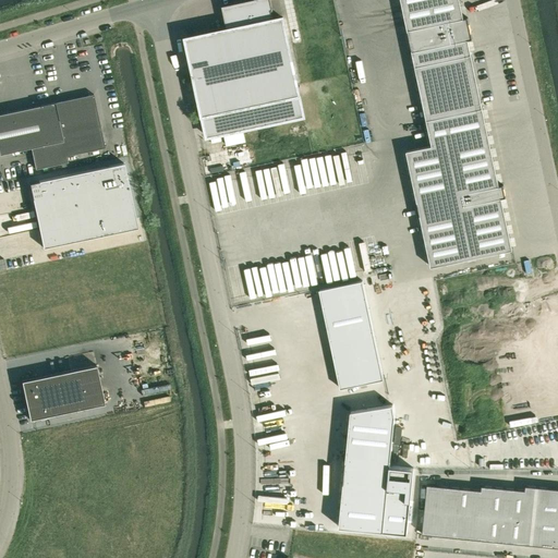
[(254,0),(255,1),(223,8),(229,29),(186,38),(207,137),(304,117),(283,17),(273,20),(270,11),(273,11),(270,0),(254,0)]
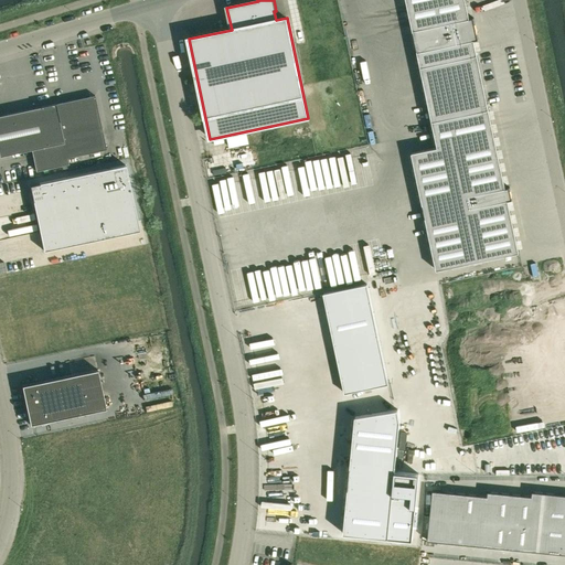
[(465,0),(406,0),(417,52),(438,148),(412,153),(419,191),(432,245),(436,270),(472,263),(488,259),(519,253),(511,213),(515,212),(512,200),(510,188),(505,188),(473,40),(478,40),(473,18),(469,19),(465,0)]
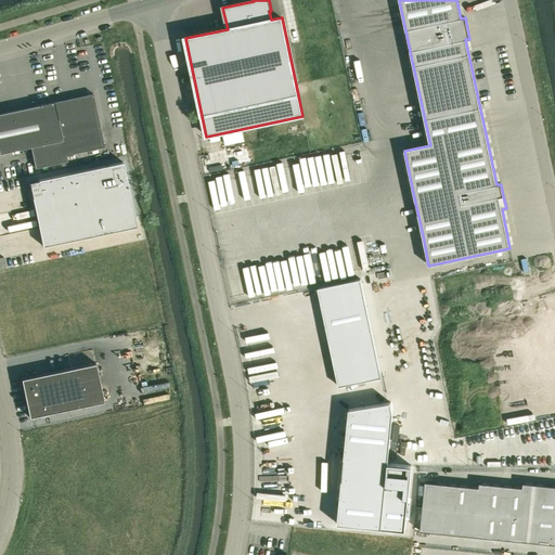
[(0,153),(30,147),(35,168),(67,162),(66,155),(104,146),(93,94),(74,98),(73,97),(67,98),(67,100),(54,102),(40,105),(0,113),(0,153)]
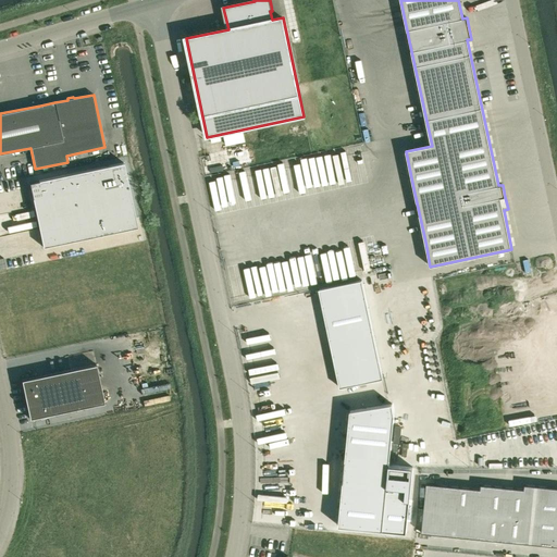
[(42,247),(137,227),(124,163),(29,183),(42,247)]
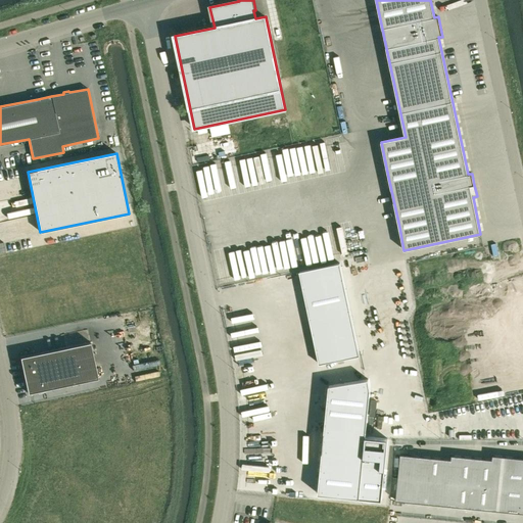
[(344,281),(304,289),(311,318),(350,308),(344,281)]
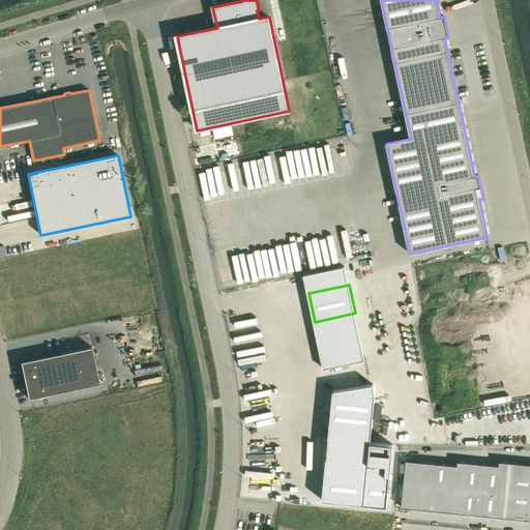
[(91,347),(20,361),(28,399),(99,383),(91,347)]
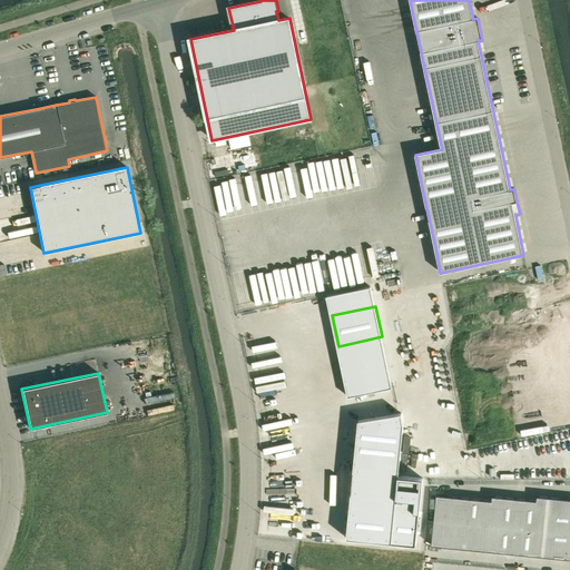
[(359,420),(346,538),(416,546),(423,478),(399,475),(403,425),(402,413),(359,420)]
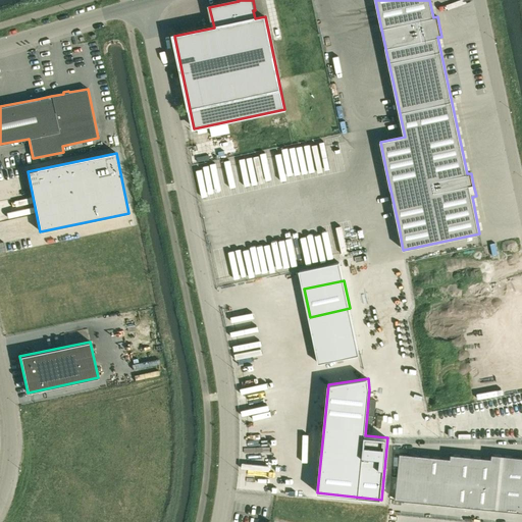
[(400,454),(395,500),(521,512),(521,457),(491,455),(491,459),(451,455),(451,459),(440,458),(400,454)]
